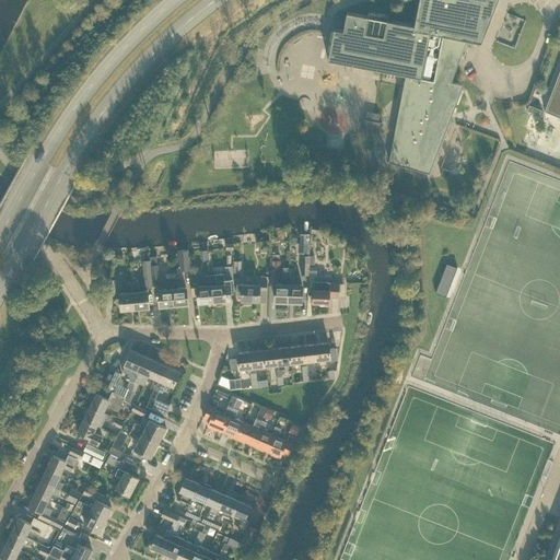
[(420,0),(416,25),(387,20),(388,16),(369,12),(368,16),(347,12),(342,31),(334,30),(327,59),(405,74),(388,162),(405,165),(413,167),(429,174),(450,120),(463,84),(451,82),(457,63),(459,59),(463,60),(464,54),(462,54),(468,37),(480,39),(494,0),(420,0)]
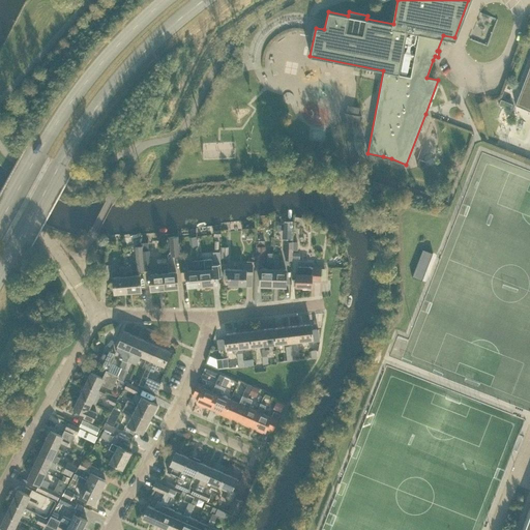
[(529,65),(514,105),(529,111),(529,65)]
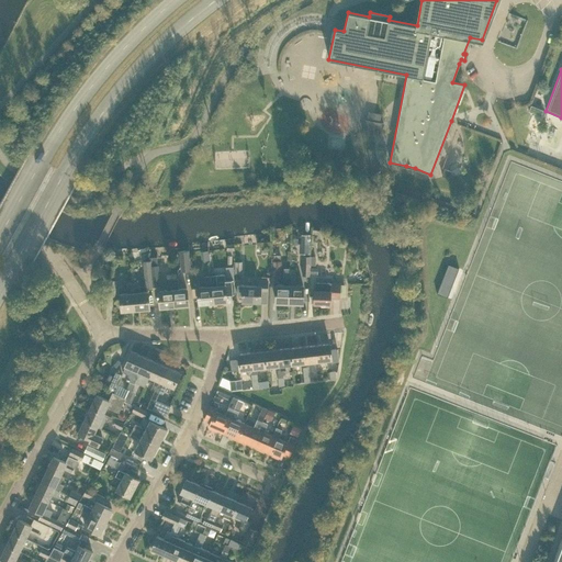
[(543,111),(530,105),(528,112),(541,116),(543,111)]
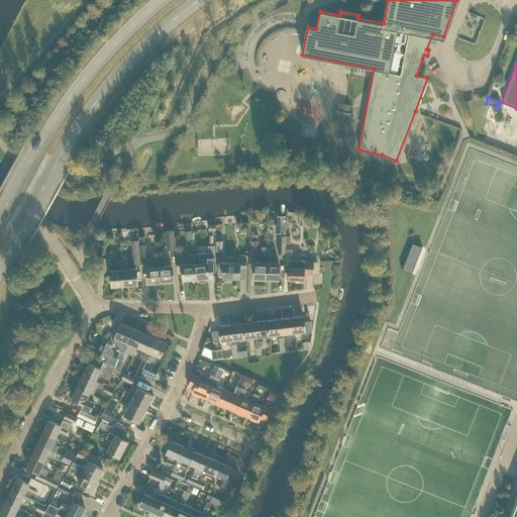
[(349,108),(349,105),(343,104),(338,103),(337,109),(340,110),(347,111),(348,112),(349,108)]
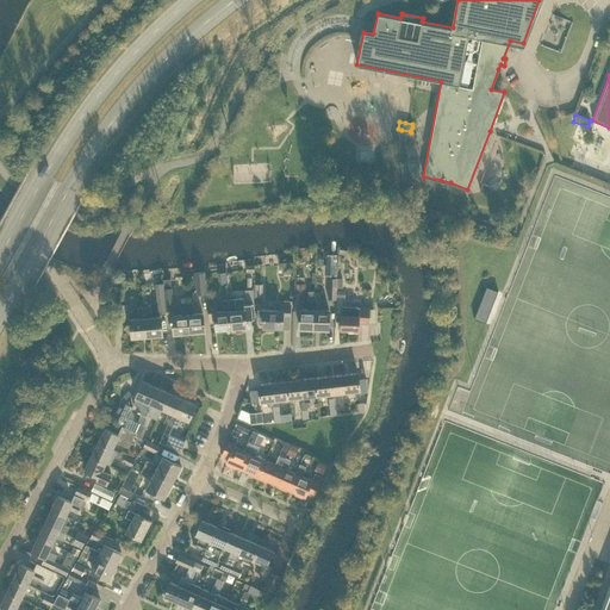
[(414,149),(416,135),(397,130),(393,145),(414,149)]
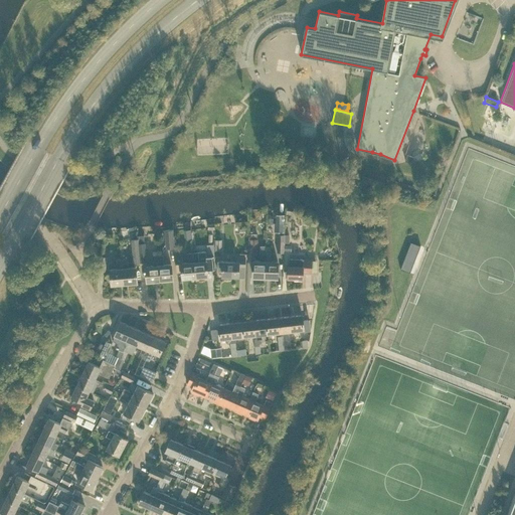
[(283,232),(284,223),(274,223),(274,232),(283,232)]
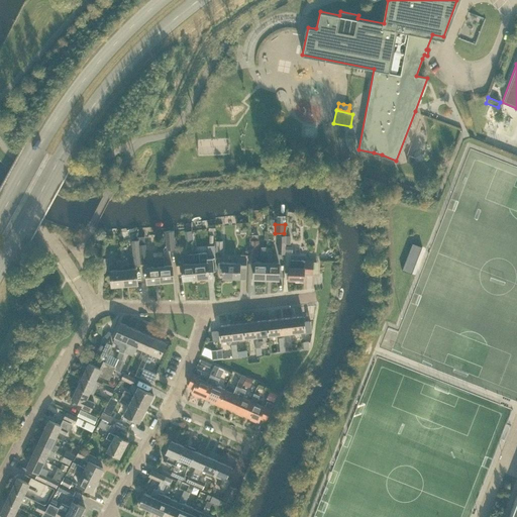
[(176,248),(175,243),(174,231),(174,230),(165,231),(167,249),(176,248)]
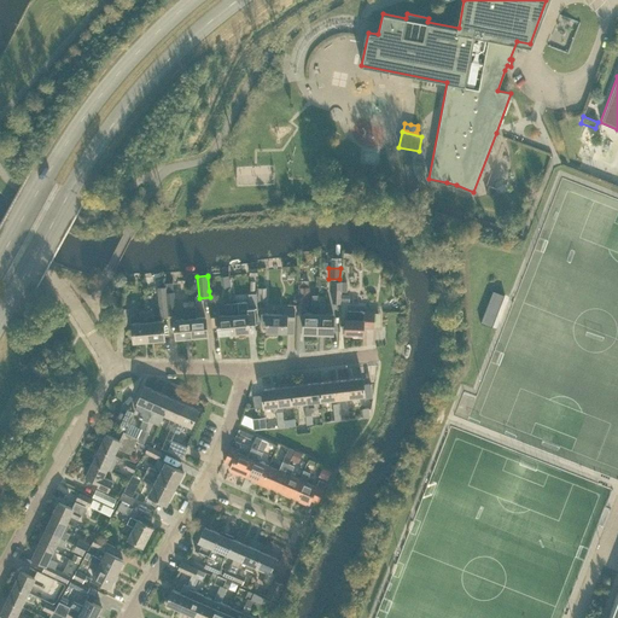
[(157,287),(158,298),(159,316),(168,316),(165,292),(165,287),(157,287)]
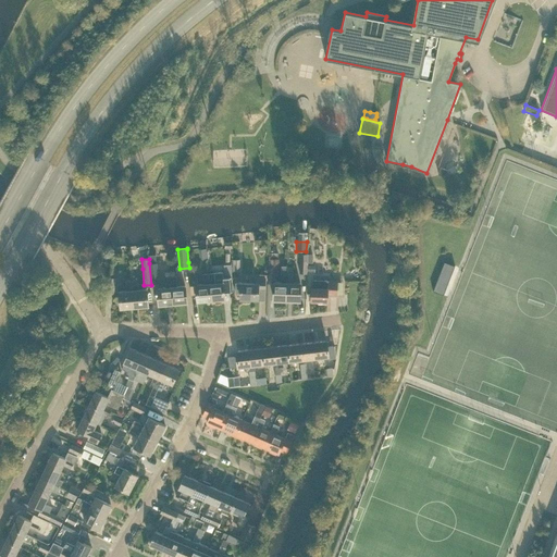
[(149,263),(151,285),(159,284),(157,262),(150,263),(149,263)]
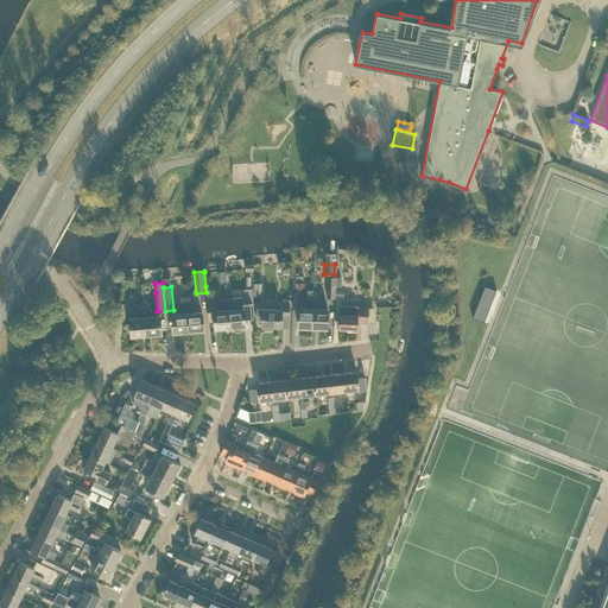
[(473,318),(483,323),(496,291),(485,286),(473,318)]
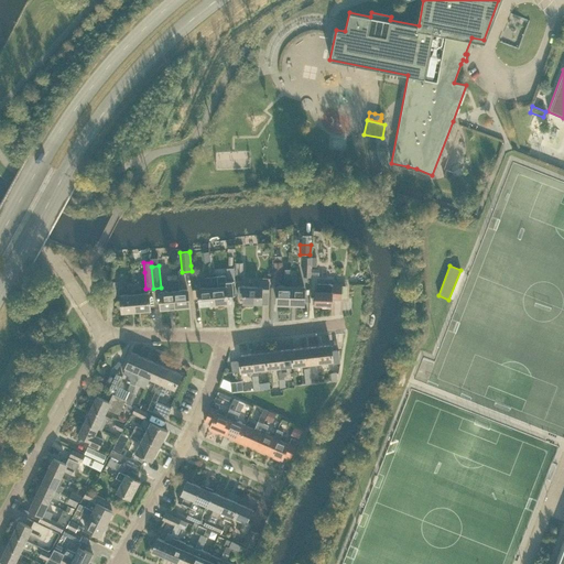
[(284,269),(284,285),(277,285),(275,303),(278,303),(279,304),(283,304),(284,304),(290,304),(290,277),(291,269),(284,269)]
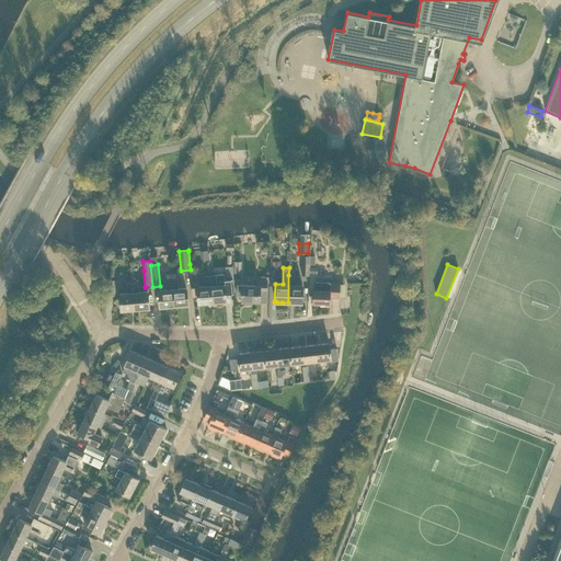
[(115,294),(117,281),(115,279),(116,276),(110,275),(110,278),(107,293),(115,294)]
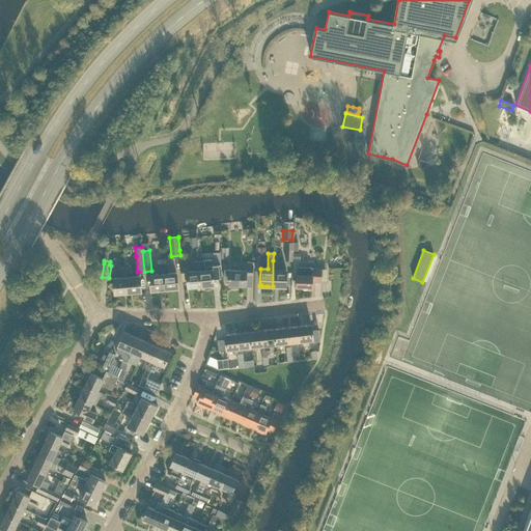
[(221,278),(220,264),(211,266),(211,270),(205,270),(204,260),(199,261),(201,286),(206,285),(206,286),(213,285),(215,284),(214,278),(221,278)]
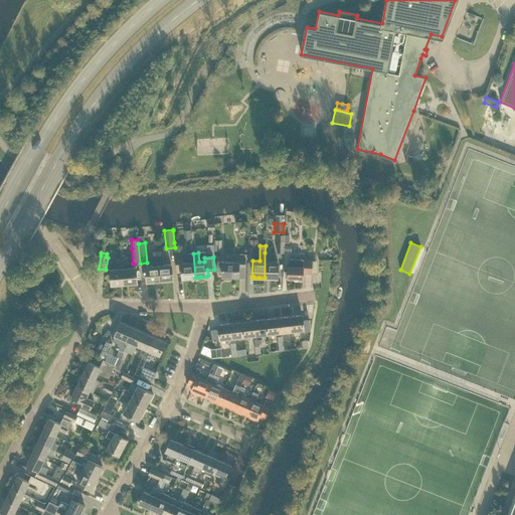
[(270,252),(265,252),(265,278),(274,278),(277,278),(277,262),(274,262),(270,262),(270,252)]
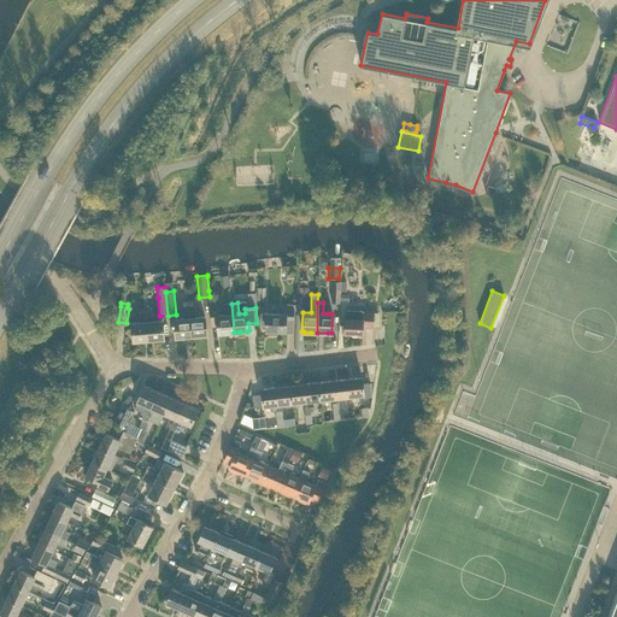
[(218,325),(218,334),(234,333),(231,304),(224,304),(225,315),(217,316),(216,305),(210,305),(212,325),(218,325)]
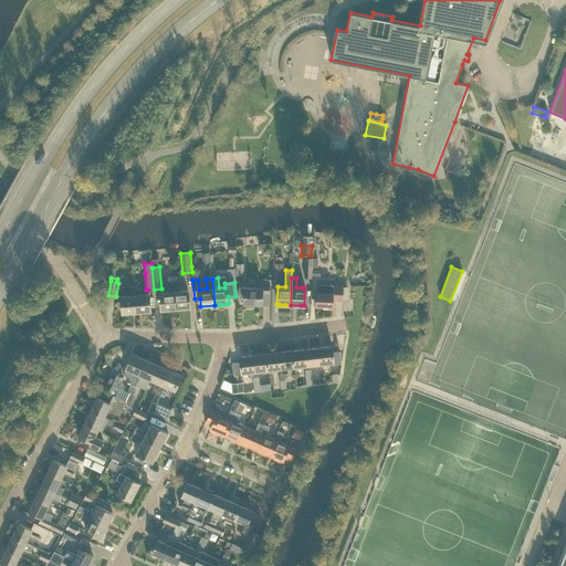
[(188,291),(179,292),(178,281),(173,282),(176,308),(189,307),(188,291)]
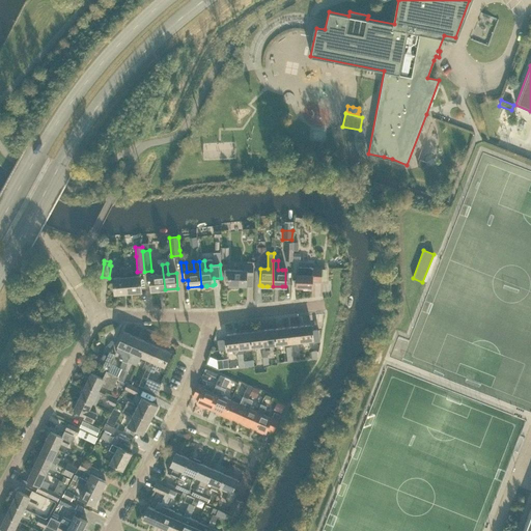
[(162,264),(157,264),(157,274),(150,275),(151,290),(165,289),(162,264)]
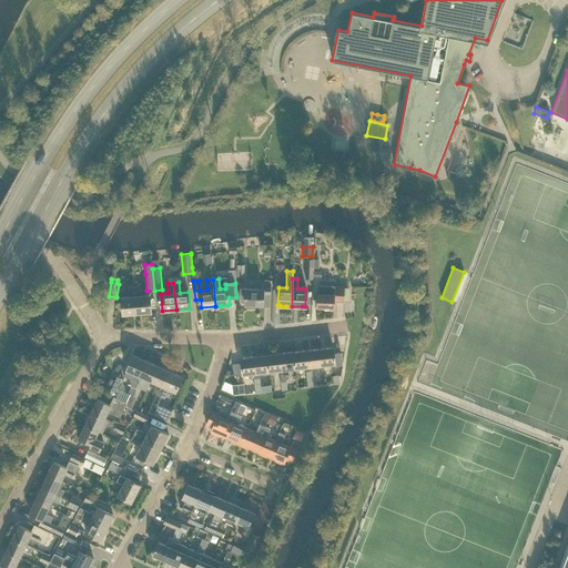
[(263,295),(270,296),(271,284),(260,284),(260,290),(240,288),(240,300),(245,300),(245,304),(263,305),(263,295)]
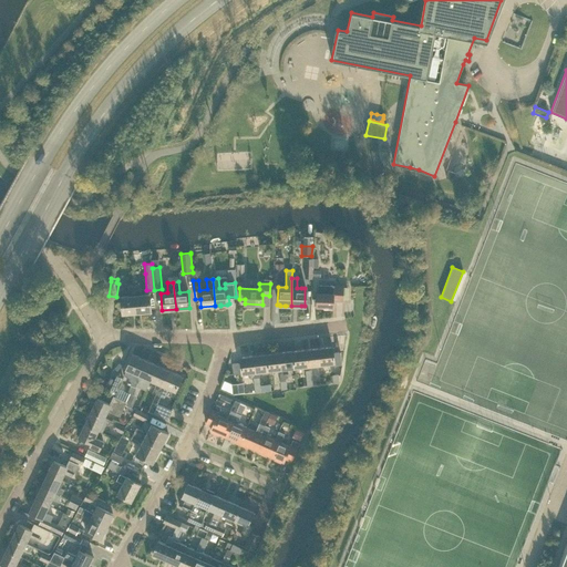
[(141,295),(140,285),(134,286),(136,312),(151,311),(148,295),(141,295)]
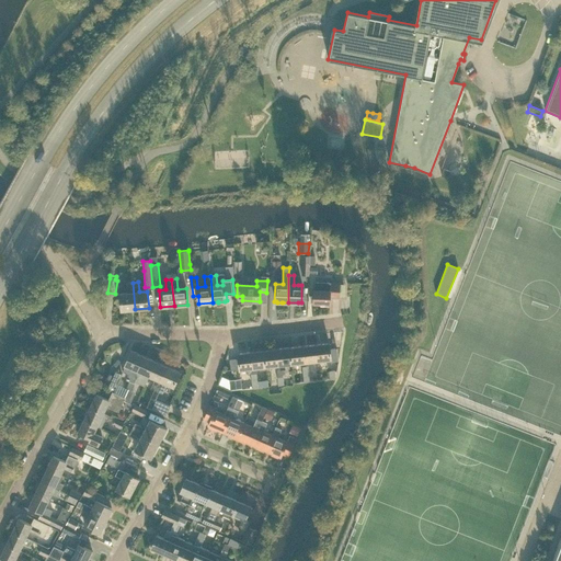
[(135,309),(133,283),(127,283),(128,293),(119,294),(122,310),(135,309)]
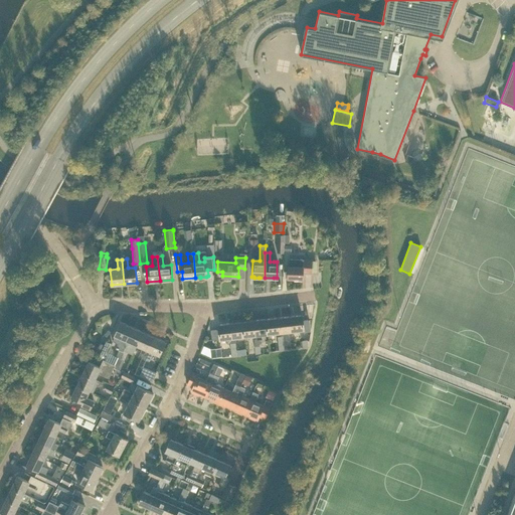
[(311,273),(312,261),(303,260),(303,267),(288,267),(288,272),(285,272),(285,278),(288,278),(288,279),(294,279),(294,281),(302,281),(302,279),(303,279),(303,273),(311,273)]
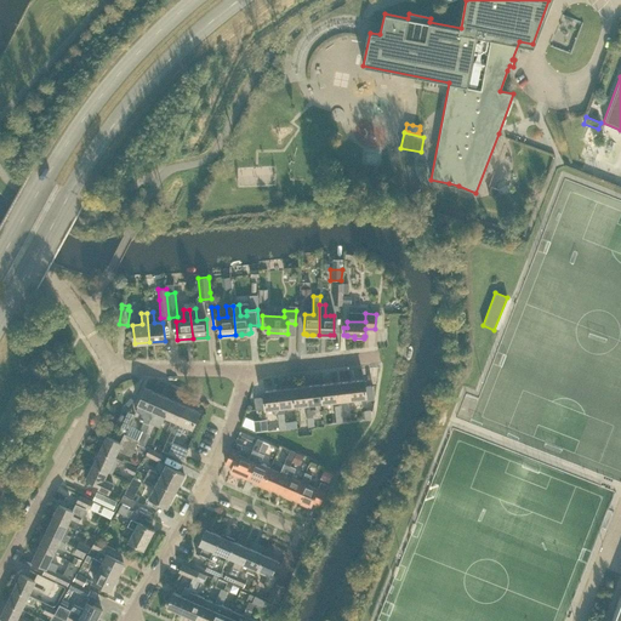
[(349,381),(352,399),(366,398),(366,402),(375,400),(372,386),(365,387),(364,380),(349,381)]
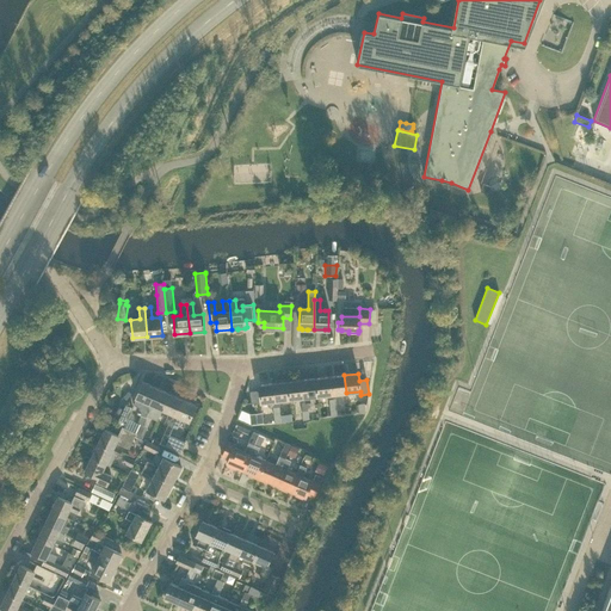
[(329,377),(332,394),(346,393),(344,375),(329,377)]
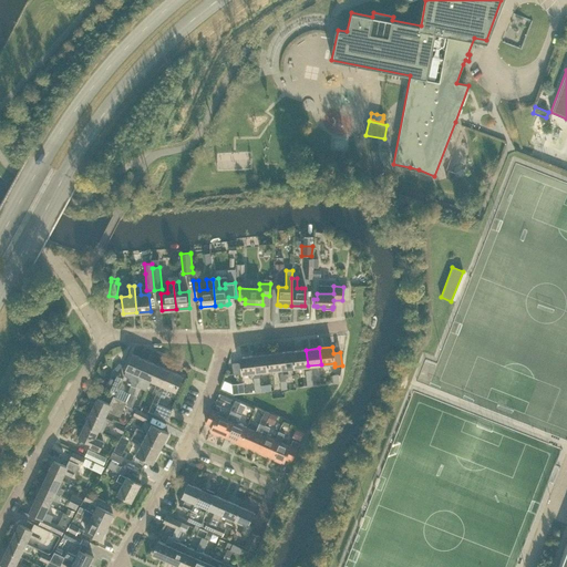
[(292,357),(294,368),(301,367),(308,366),(306,350),(301,350),(291,351),(292,357)]
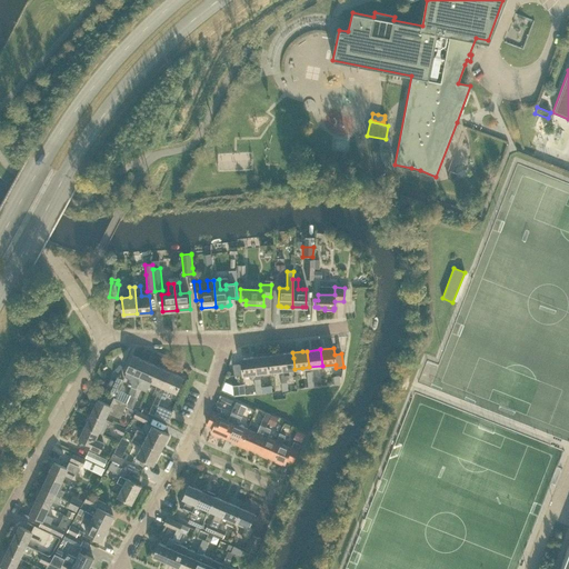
[(282,375),(280,375),(281,381),(287,380),(286,375),(289,375),(289,369),(295,369),(293,358),(292,352),(280,353),(281,367),(282,370),(282,375)]
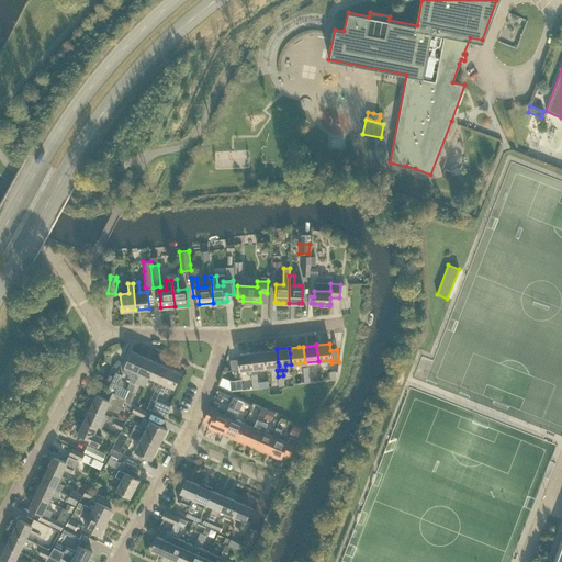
[(263,351),(266,367),(279,366),(278,362),(277,349),(263,351)]
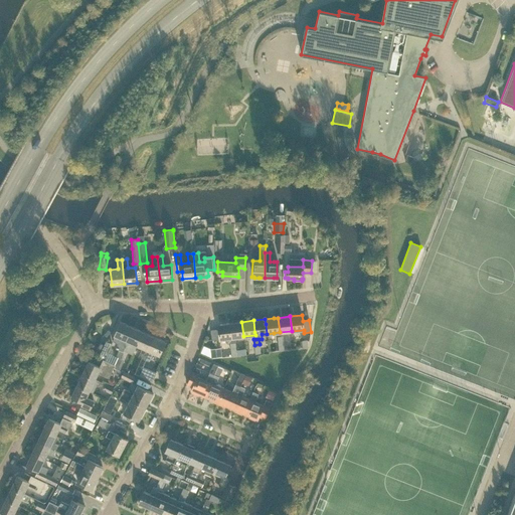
[(123,351),(124,350),(126,345),(124,344),(132,327),(121,322),(115,335),(121,338),(116,348),(119,350),(123,351)]
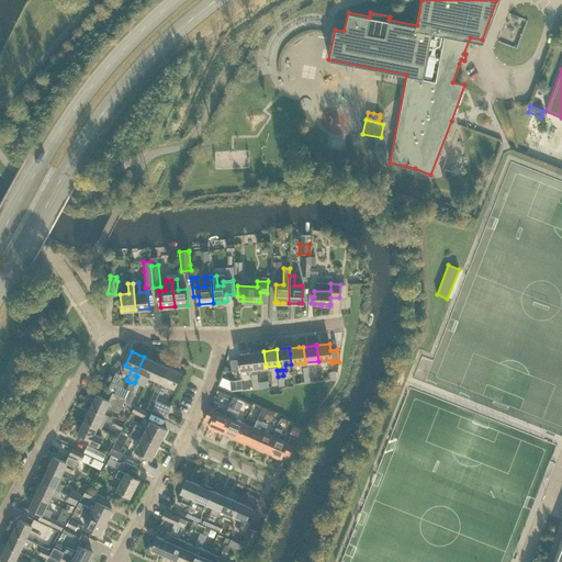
[(266,367),(263,351),(251,352),(254,369),(266,367)]
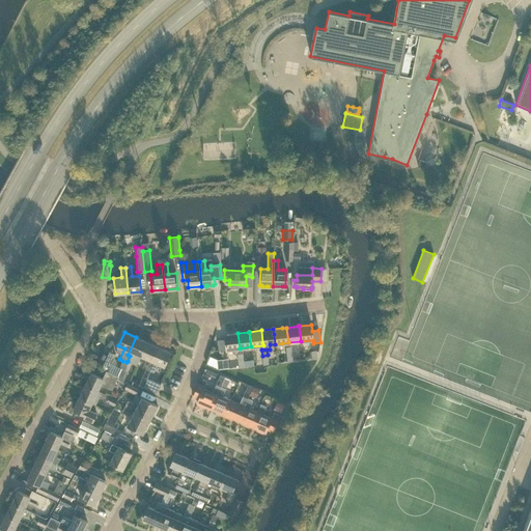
[(238,333),(225,334),(227,350),(234,348),(234,354),(236,354),(238,354),(240,354),(240,353),(240,348),(238,333)]
